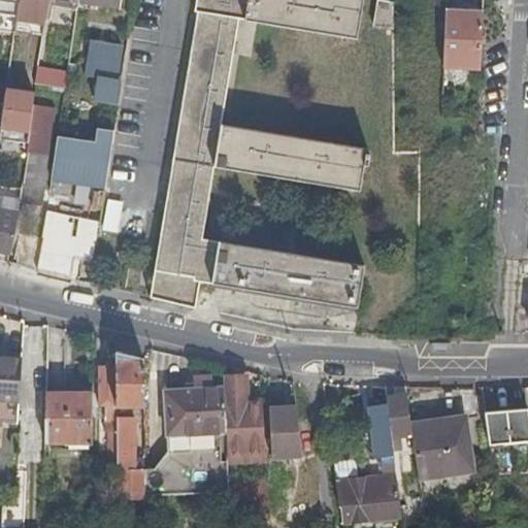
[(0,0),(0,14),(9,17),(17,17),(19,0),(0,0)]
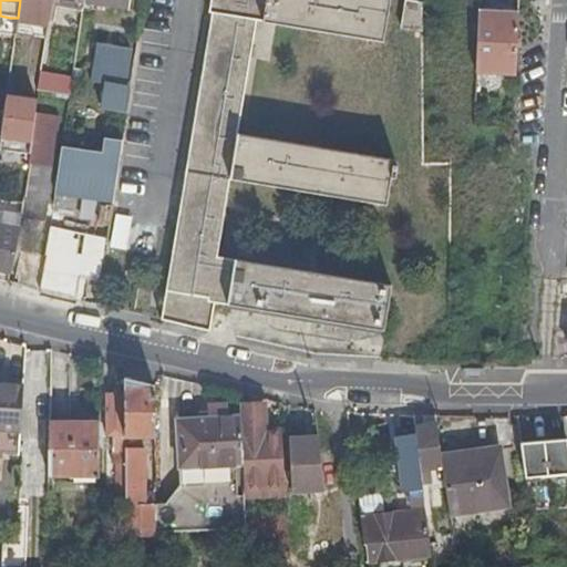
[(20,0),(18,18),(17,23),(48,27),(52,3),(52,0),(20,0)]
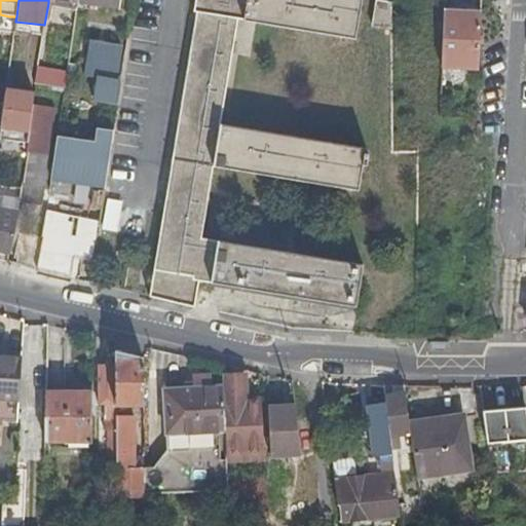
[(198,0),(149,295),(194,305),(198,279),(211,282),(218,240),(200,237),(213,165),(220,124),(238,15),(245,16),(247,0),(198,0)]
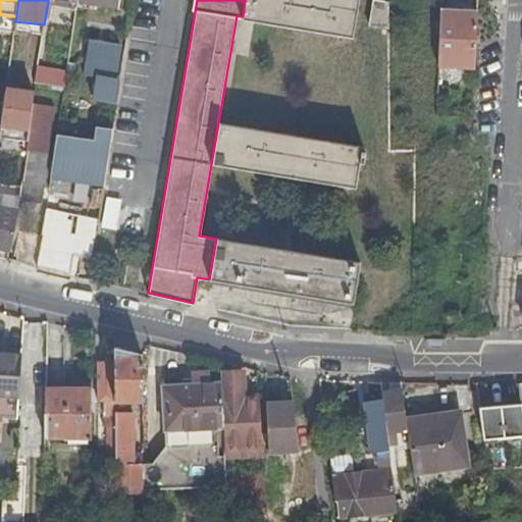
[(358,0),(245,0),(243,16),(242,19),(352,38),(358,0)]
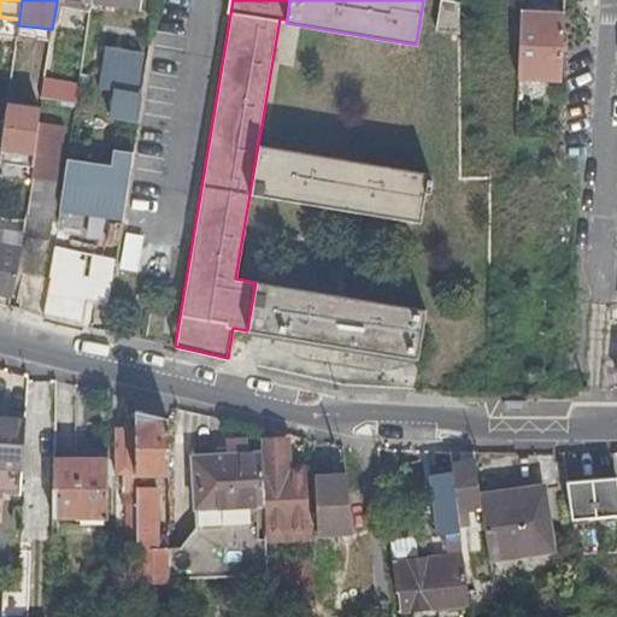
[(440,0),(436,30),(460,34),(460,3),(444,0),(440,0)]
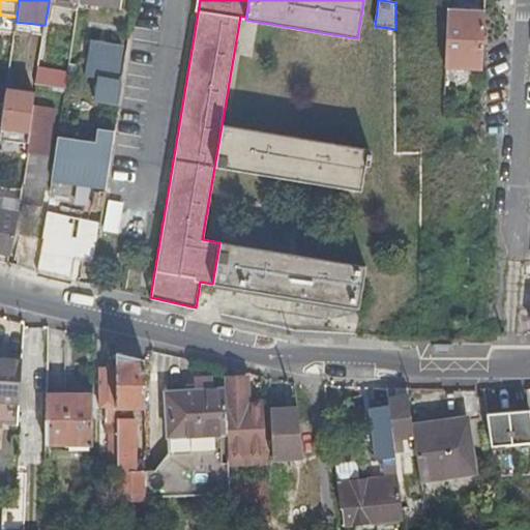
[(446,66),(483,68),(487,11),(448,10),(446,66)]
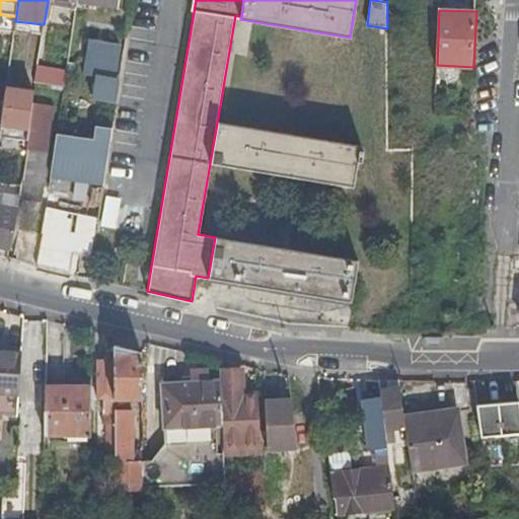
[(7,31),(14,32),(15,21),(16,16),(9,16),(7,31)]
